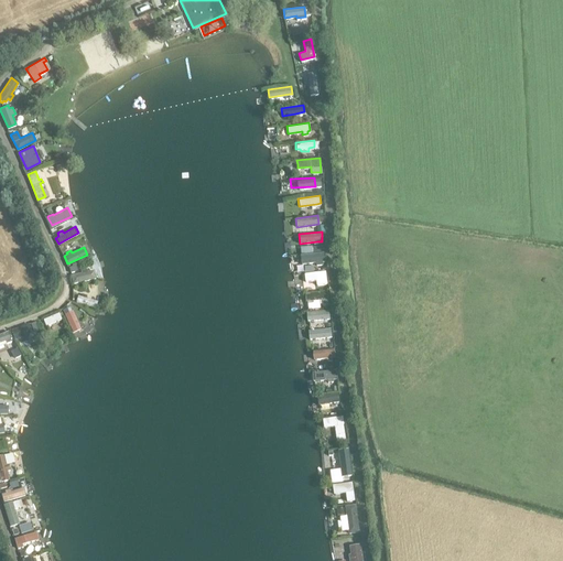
[(322,263),(322,261),(324,261),(323,252),(300,255),(301,263),(316,261),(317,265),(322,263)]
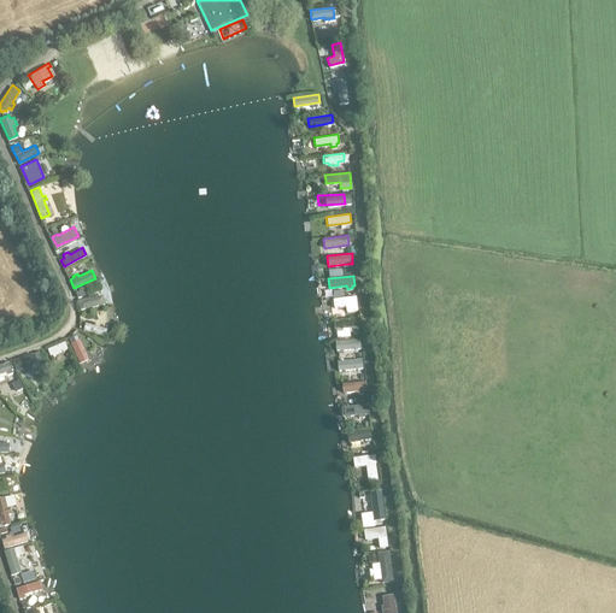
[(77,299),(78,308),(105,304),(103,294),(95,295),(95,292),(88,294),(88,296),(77,299)]
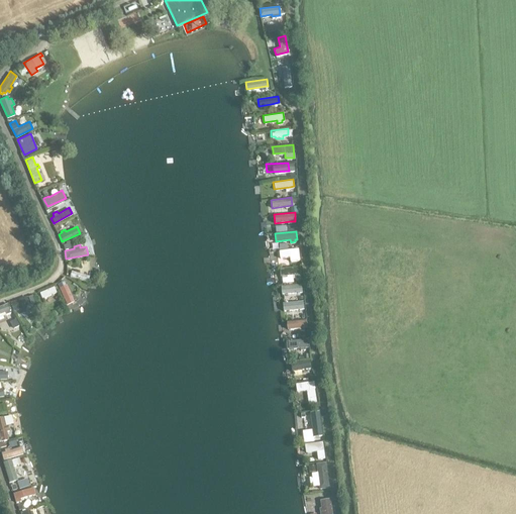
[(299,258),(299,254),(298,247),(279,249),(280,257),(291,255),(292,263),(296,262),(296,258),(299,258)]
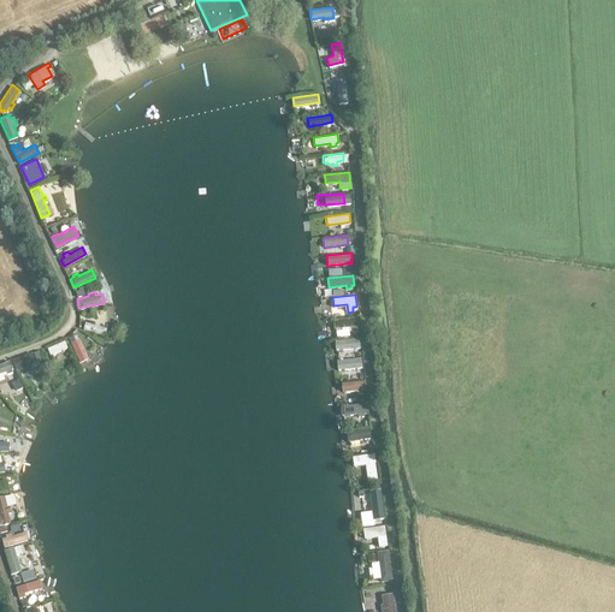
[(356,316),(333,319),(333,328),(350,326),(352,331),(359,330),(356,316)]
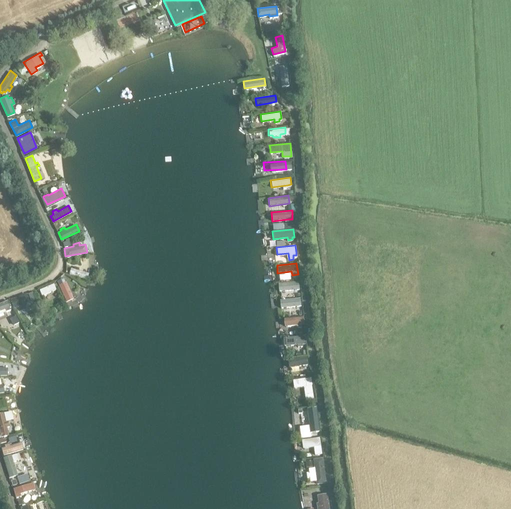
[(74,265),(74,268),(70,267),(69,272),(86,278),(88,272),(78,269),(79,267),(74,265)]
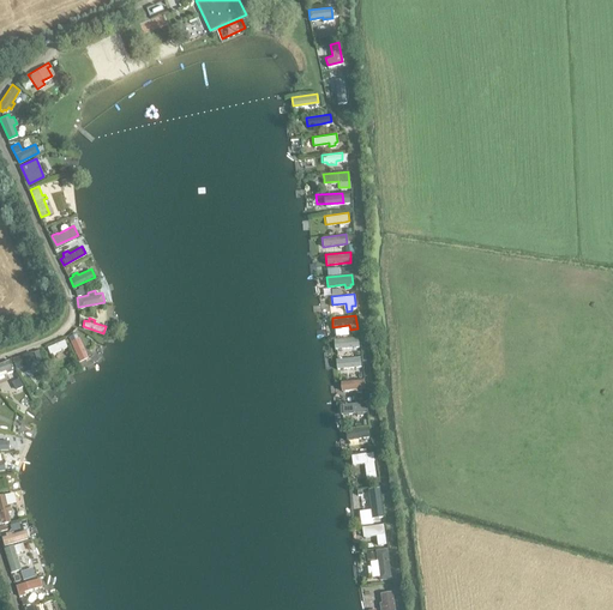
[(74,337),(73,334),(68,336),(79,358),(85,356),(80,345),(83,344),(80,338),(78,339),(77,337),(74,337)]
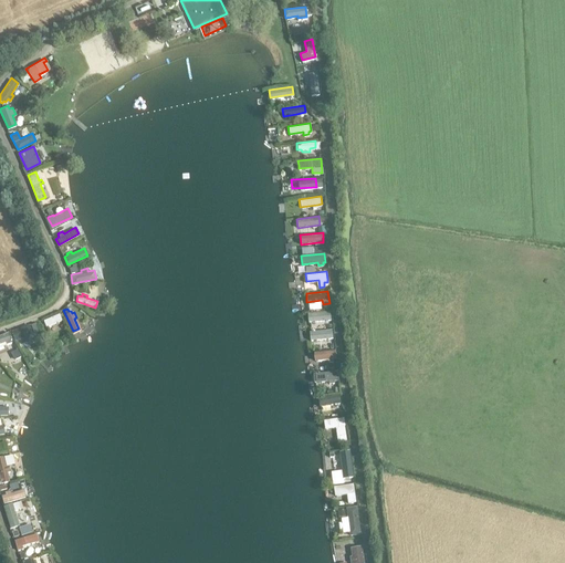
[(305,320),(326,318),(326,310),(305,311),(305,320)]
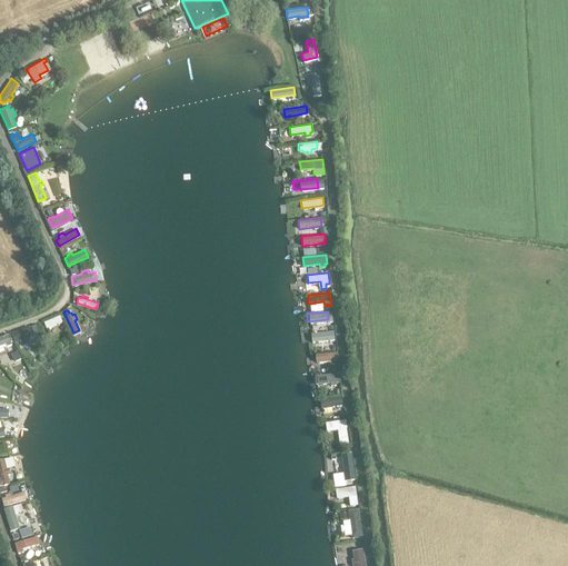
[(23,335),(31,331),(28,325),(11,331),(15,341),(25,338),(23,335)]
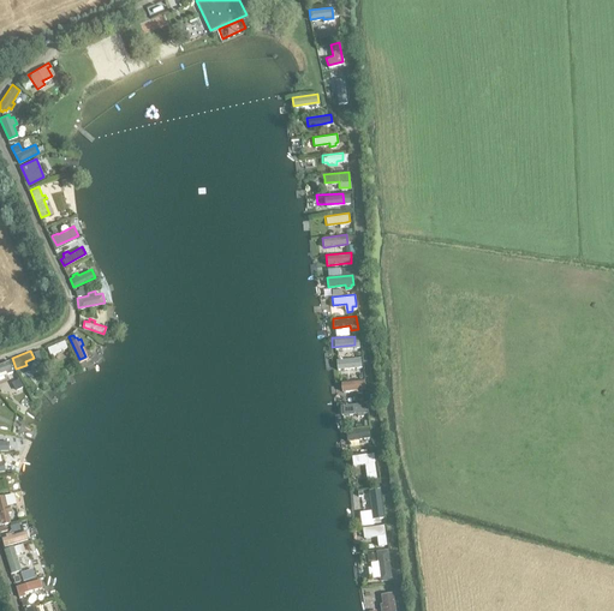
[(12,371),(11,367),(9,360),(0,363),(0,371),(5,370),(6,373),(12,371)]
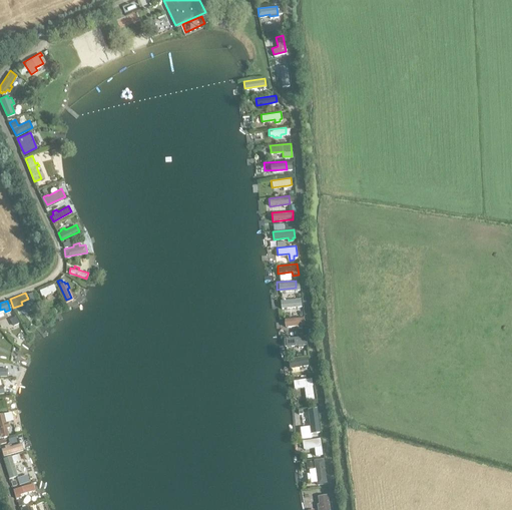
[(15,315),(9,318),(13,325),(19,321),(15,315)]
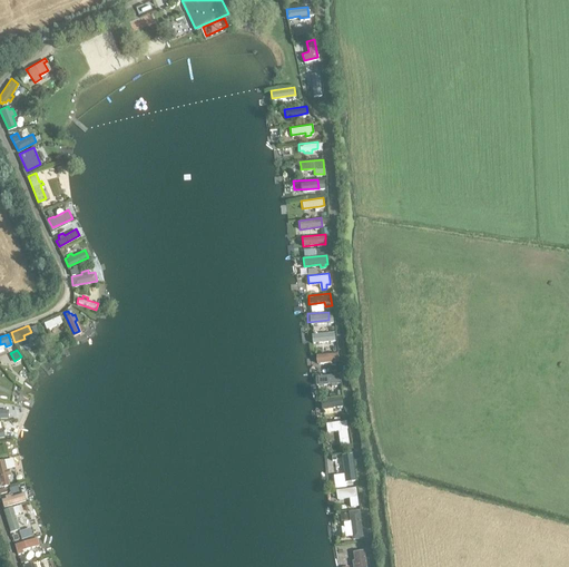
[(335,361),(337,361),(337,352),(316,353),(316,362),(331,361),(331,363),(336,363),(335,361)]
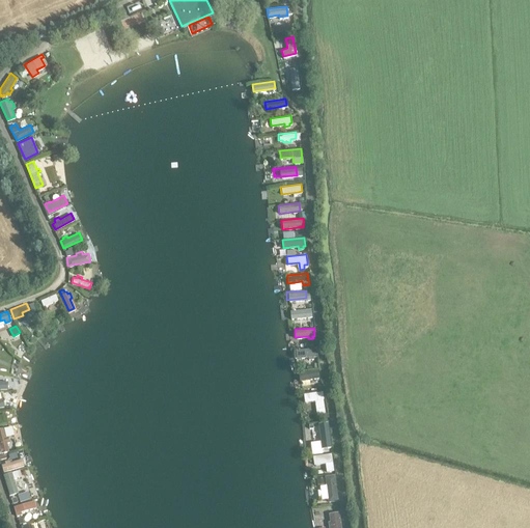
[(313,358),(313,356),(316,356),(316,348),(294,350),(295,358),(308,356),(308,358),(313,358)]
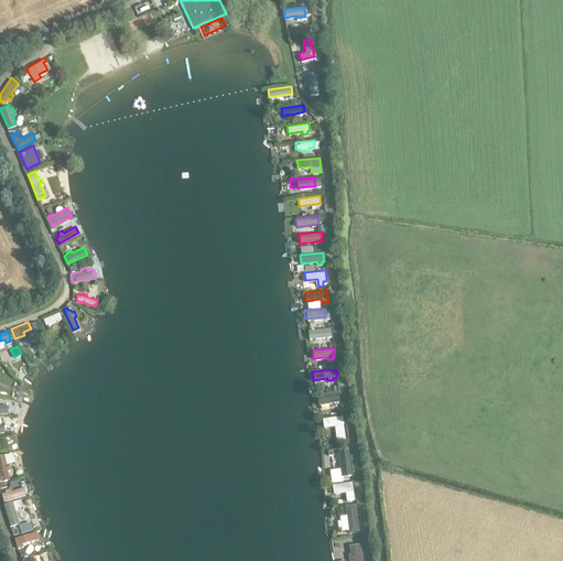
[(315,407),(333,405),(331,390),(313,392),(315,407)]
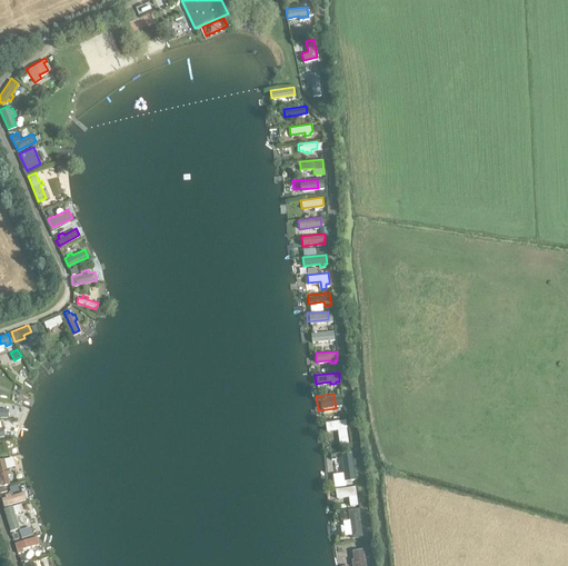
[(348,443),(345,419),(339,419),(325,421),(327,430),(337,428),(339,444),(348,443)]
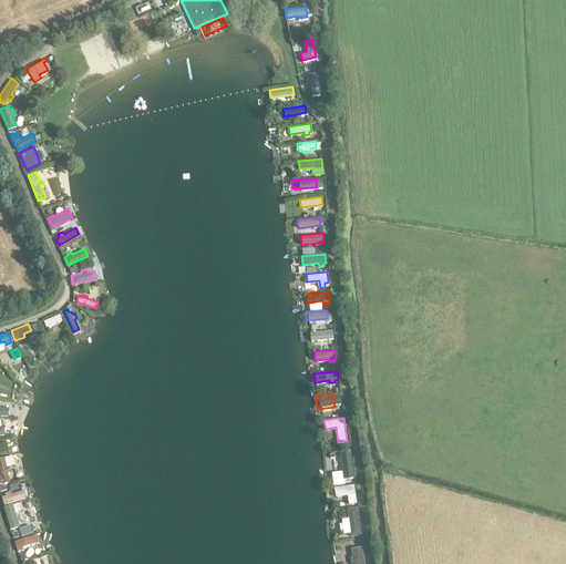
[(0,483),(9,482),(6,465),(3,457),(0,457),(0,483)]
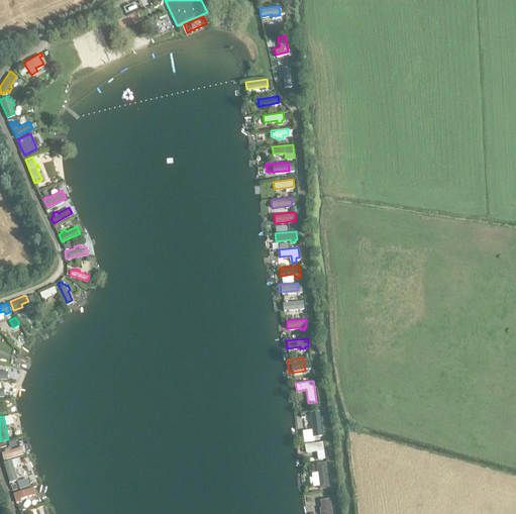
[(317,451),(317,449),(323,448),(322,442),(307,444),(308,450),(312,450),(313,452),(317,451)]
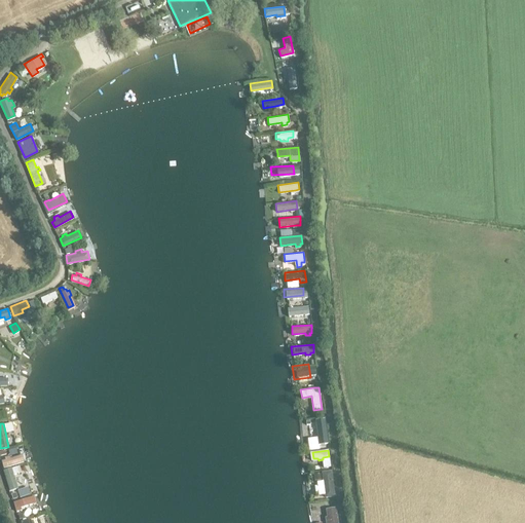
[(4,455),(5,458),(0,459),(2,467),(24,460),(22,453),(10,457),(9,454),(4,455)]
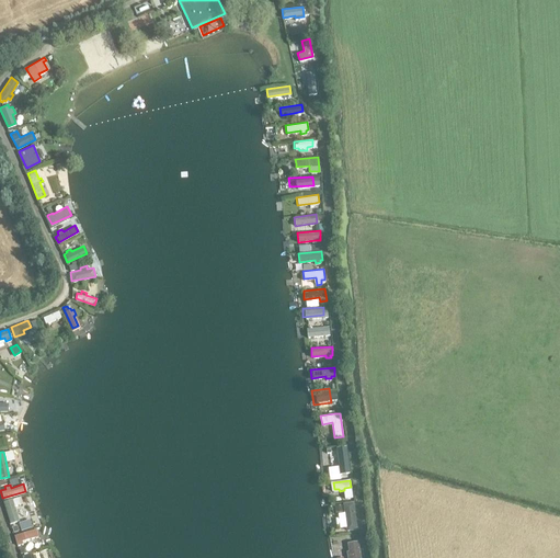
[(19,520),(13,505),(13,504),(23,502),(21,496),(3,501),(10,522),(19,520)]
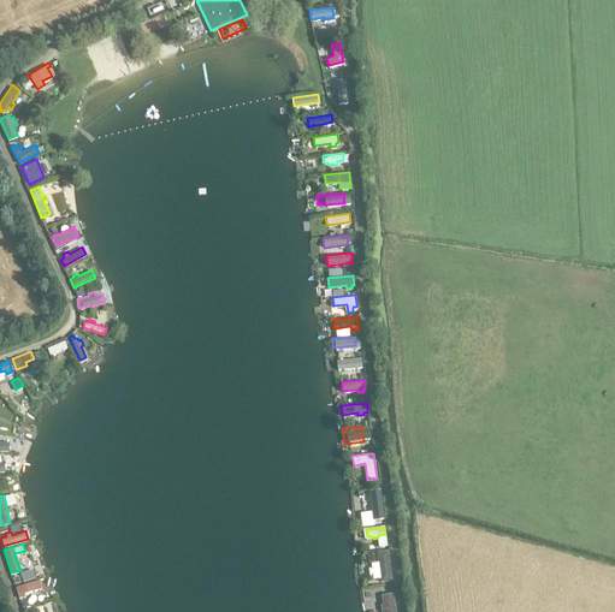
[(376,578),(384,577),(380,548),(364,551),(366,577),(376,576),(376,578)]
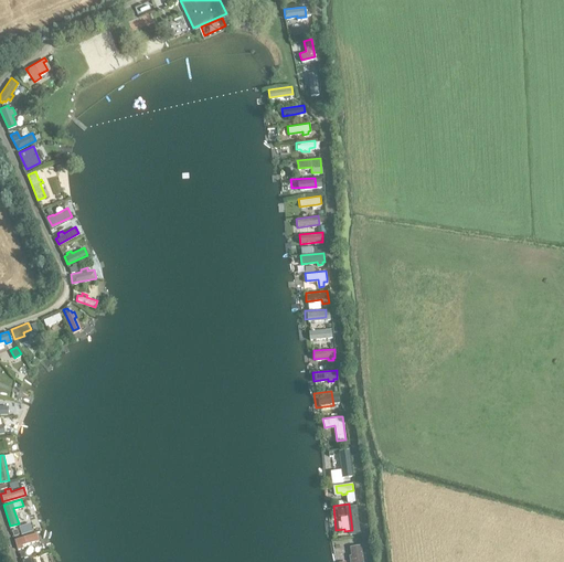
[(35,532),(13,539),(17,549),(22,547),(22,544),(38,540),(35,532)]
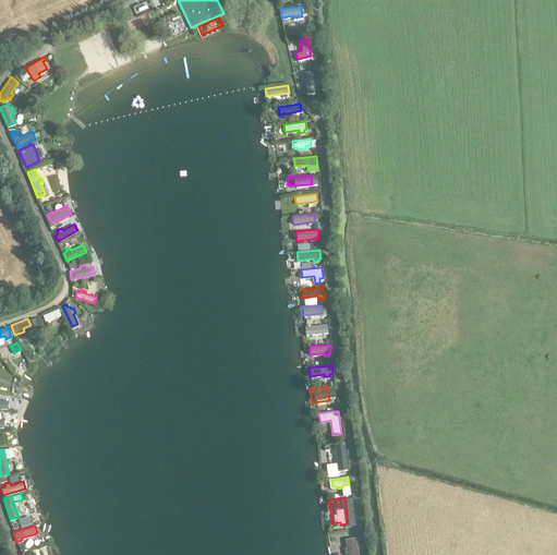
[(344,554),(359,554),(356,538),(346,539),(347,547),(344,549),(344,554)]
